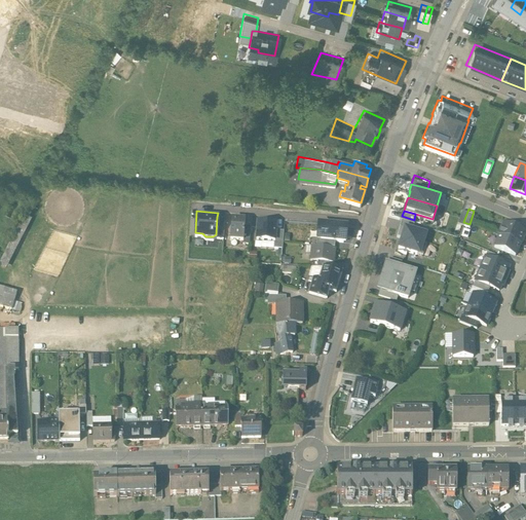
[(245,216),(231,215),(230,234),(243,235),(245,221),(245,216)]
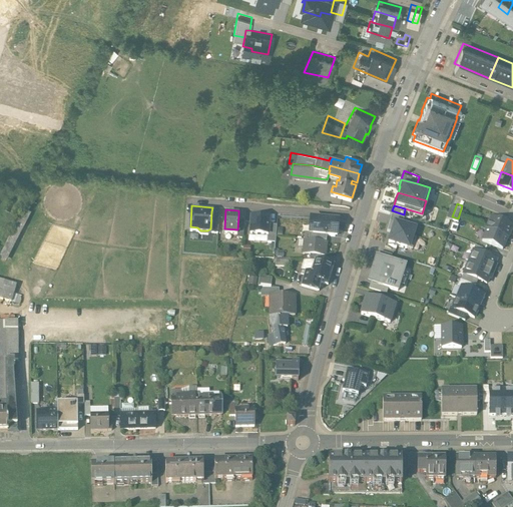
[(404,214),(392,210),(390,216),(402,220),(404,214)]
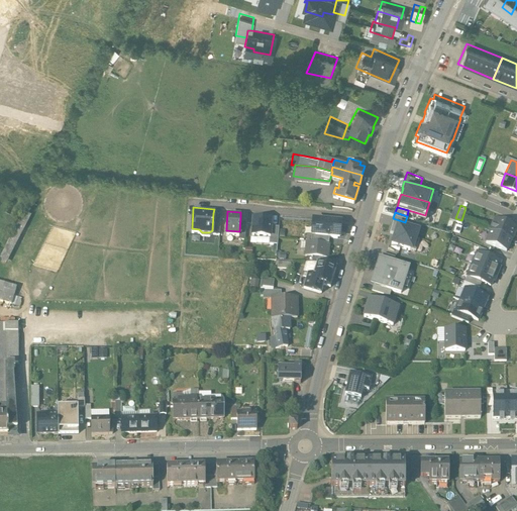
[(213,213),(212,230),(219,230),(220,214),(213,213)]
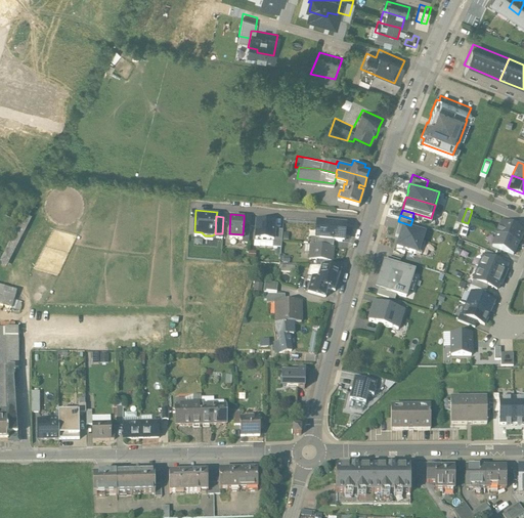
[(275,218),(257,217),(255,233),(273,235),(274,225),(275,218)]
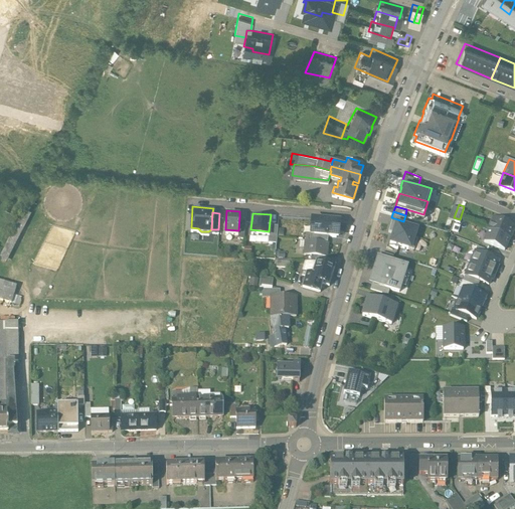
[(509,234),(514,222),(494,213),(489,225),(509,234)]
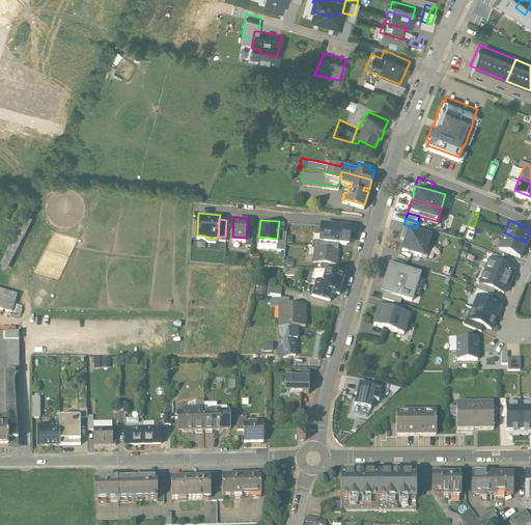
[(350,224),(324,222),(322,238),(322,239),(338,240),(348,241),(350,224)]
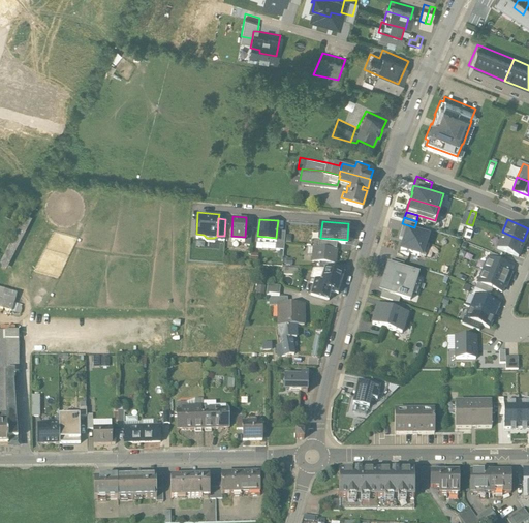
[(414,227),(402,223),(399,234),(404,236),(400,247),(425,254),(429,242),(426,241),(429,232),(414,227)]
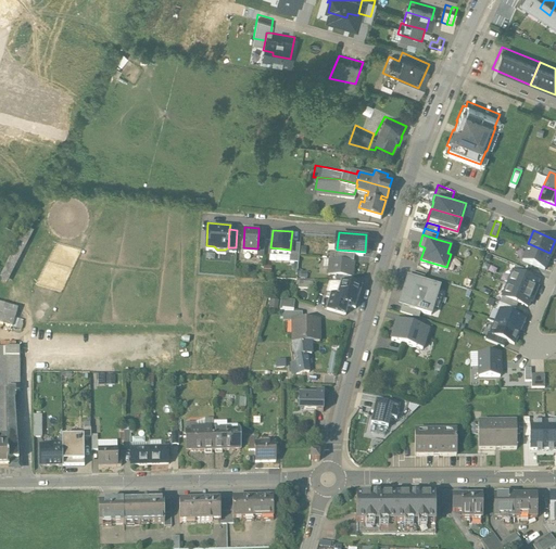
[(495,246),(498,238),(492,235),(489,243),(495,246)]
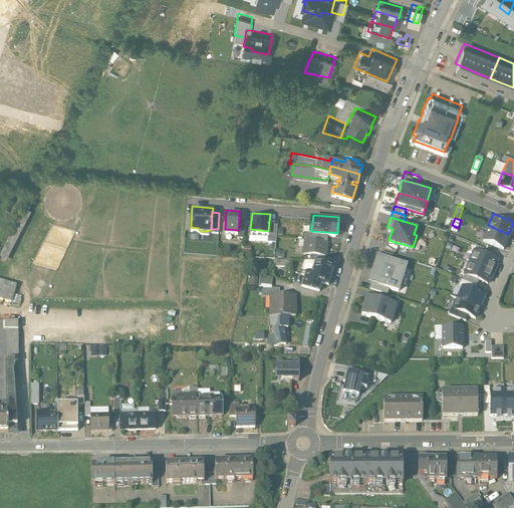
[(269,221),(268,231),(268,239),(276,239),(277,221),(269,221)]
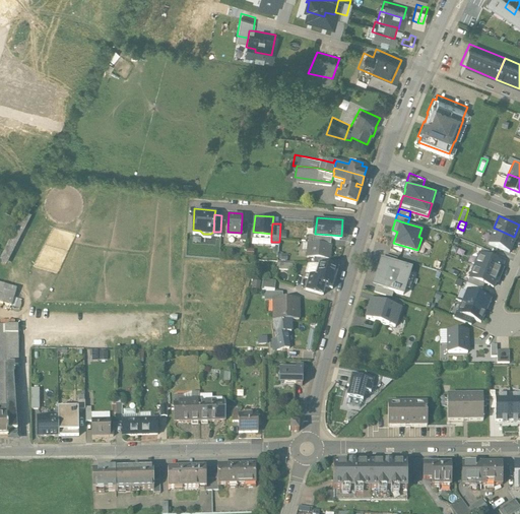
[(509,249),(514,237),(494,228),(489,240),(509,249)]
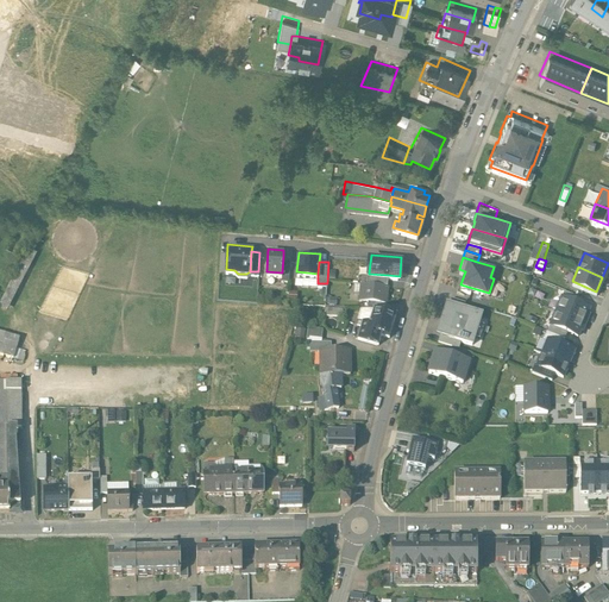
[(365,281),(360,280),(359,296),(385,299),(387,282),(365,281)]
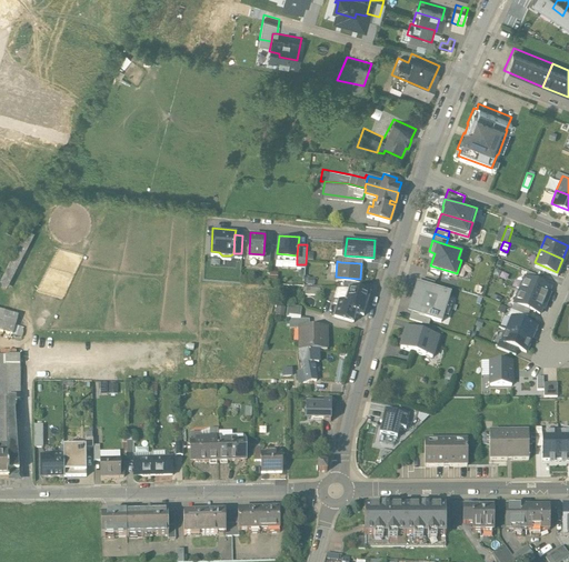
[(519,285),(547,298),(550,290),(548,289),(550,283),(525,273),(519,285)]
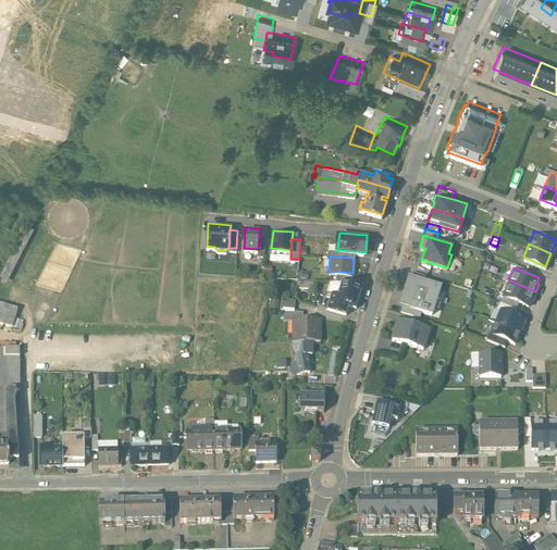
[(413,270),(411,275),(423,279),(425,273),(413,270)]
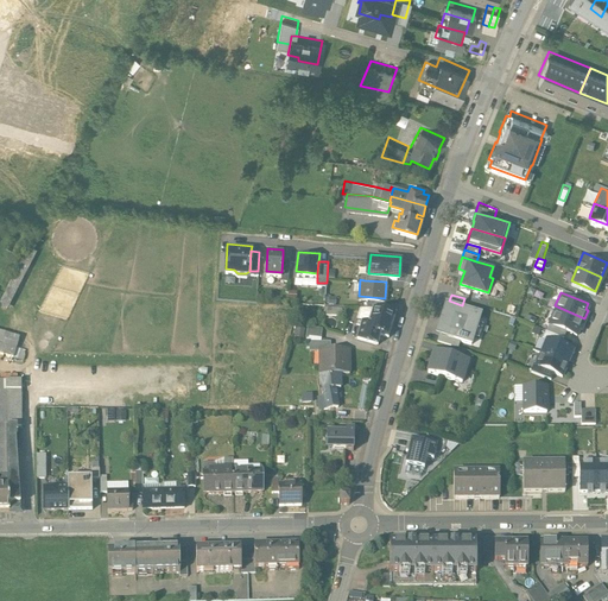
[(449,301),(447,301),(438,328),(454,334),(453,336),(460,337),(472,341),(481,311),(462,305),(449,301)]
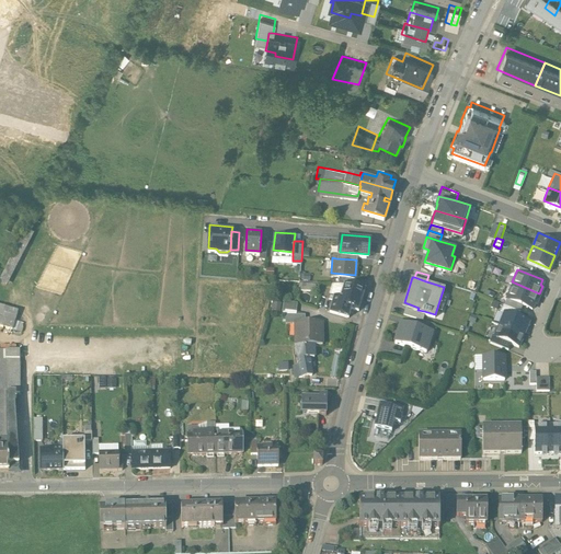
[(340,295),(334,292),(329,309),(348,314),(351,306),(358,308),(365,287),(351,283),(344,281),(340,295)]
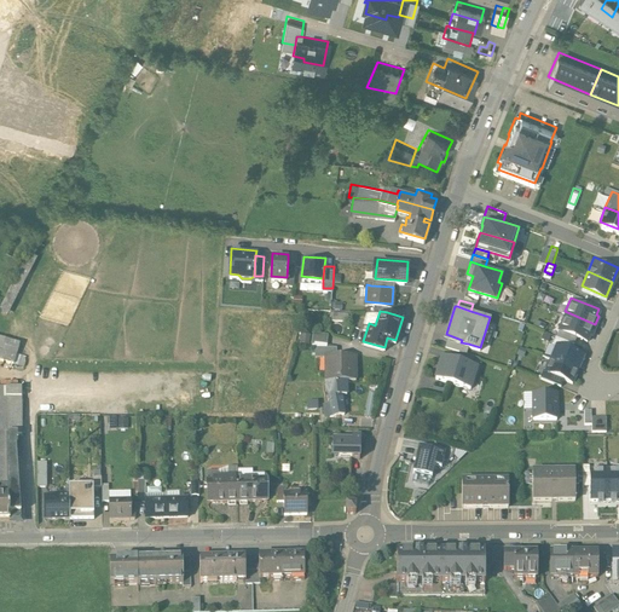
[(591,332),(595,324),(565,311),(559,325),(586,338),(589,332),(591,332)]
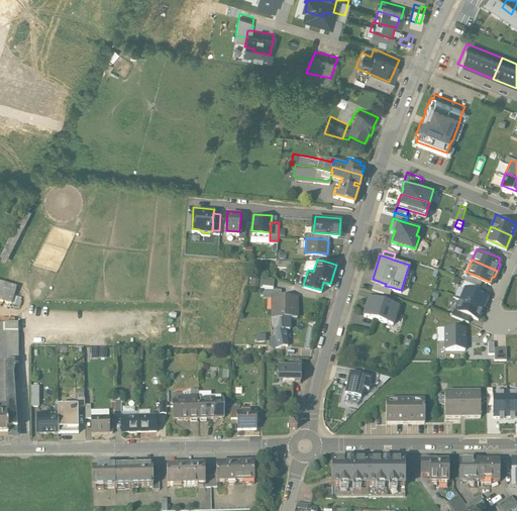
[(273,277),(262,275),(260,284),(264,284),(264,283),(272,284),(273,277)]
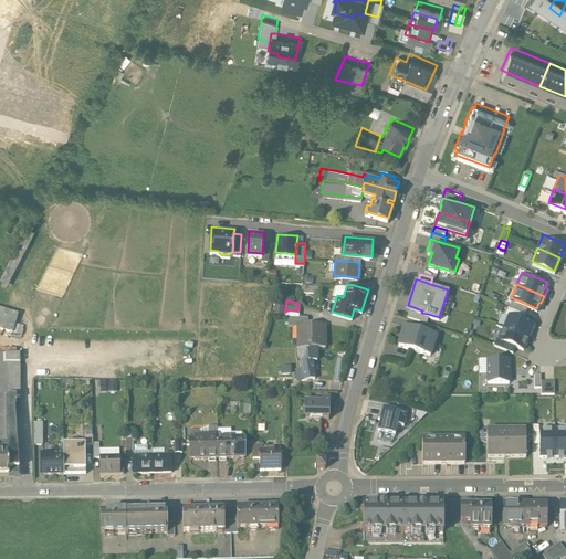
[(509,312),(520,316),(522,309),(507,304),(504,310),(509,313),(509,312)]
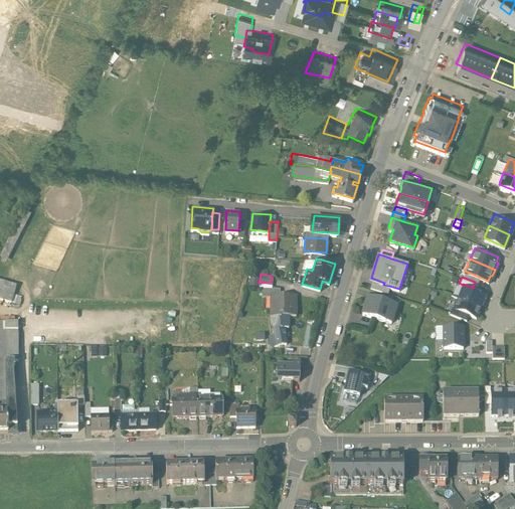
[(389,286),(383,285),(372,281),(370,287),(387,292),(389,286)]
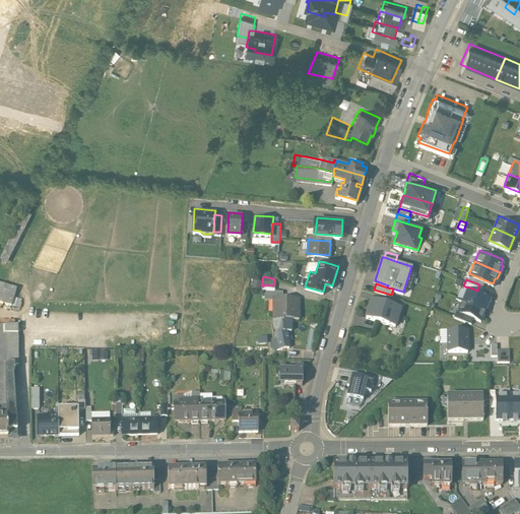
[(463,299),(485,308),(490,296),(477,291),(467,286),(467,287),(463,299)]
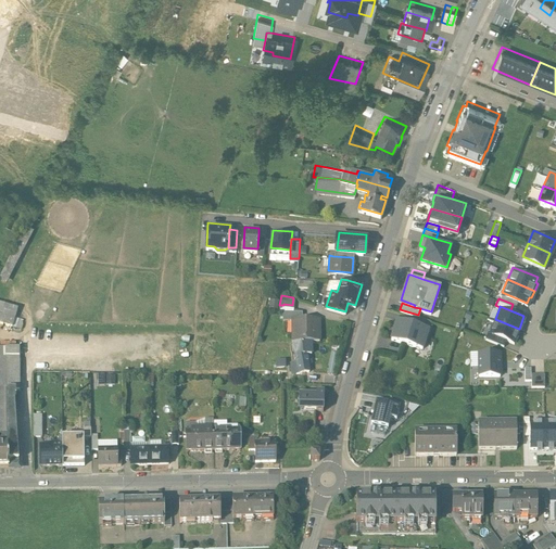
[(1,308),(0,307),(0,318),(12,322),(15,313),(1,308)]
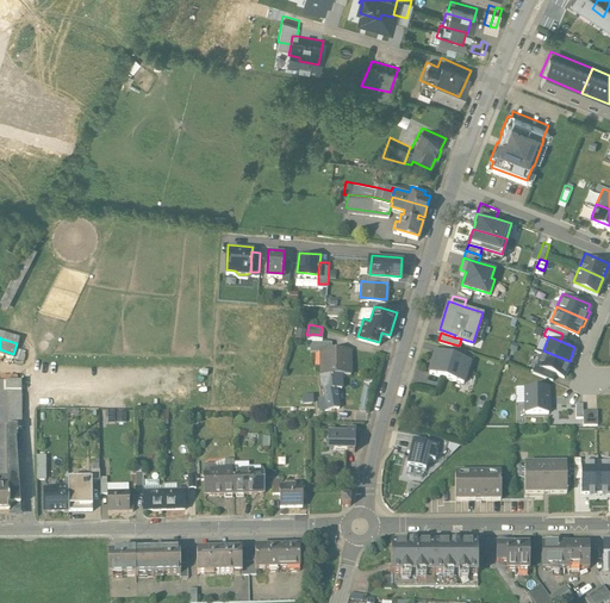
[(321,348),(331,348),(331,340),(310,339),(310,349),(321,349),(321,348)]
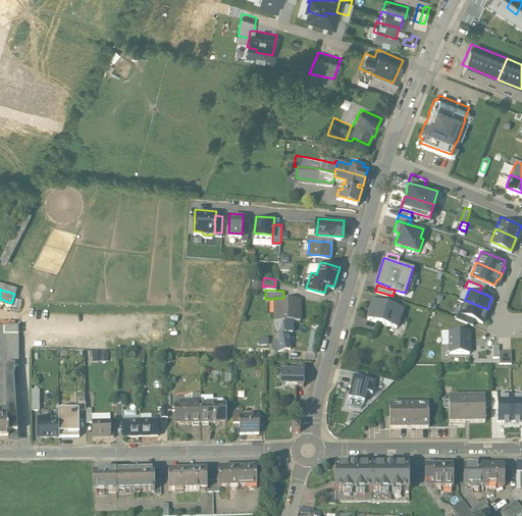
[(283,298),(274,298),(274,299),(274,318),(292,318),(300,318),(300,298),(283,298)]
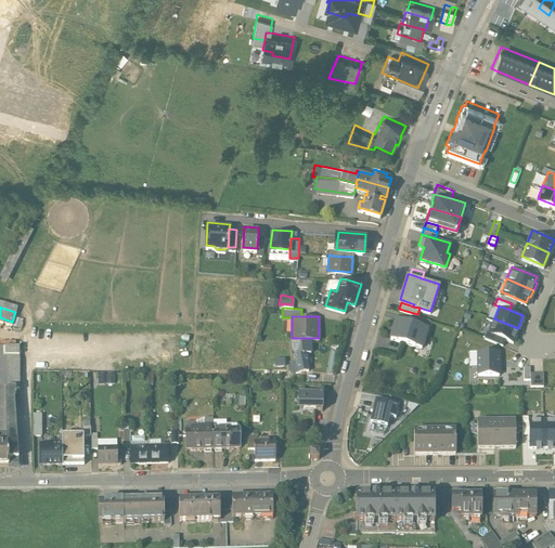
[(390,337),(422,346),(427,326),(397,316),(390,337)]
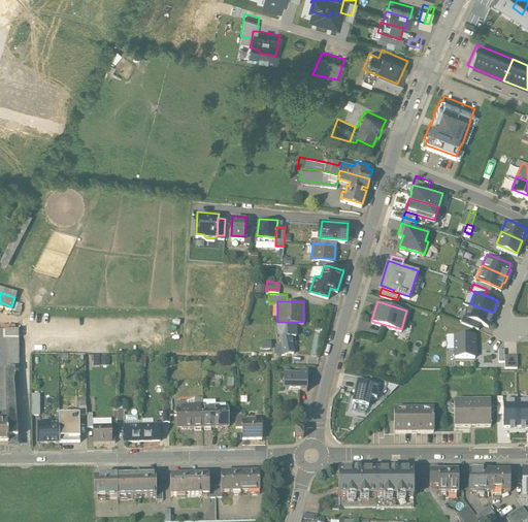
[(481,321),(488,324),(493,313),(470,303),(465,314),(465,315),(481,321)]
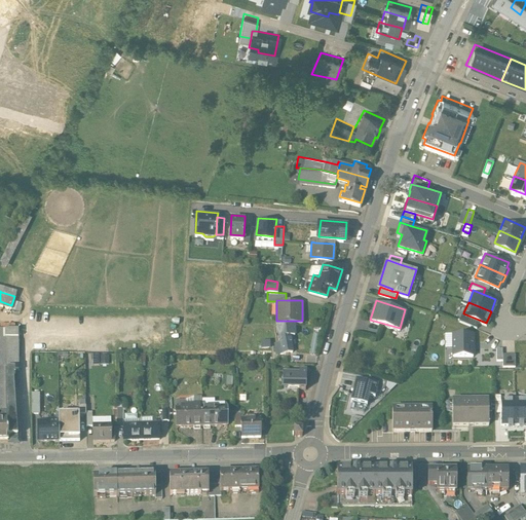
[(476,326),(479,320),(463,313),(463,312),(461,312),(459,319),(476,326)]
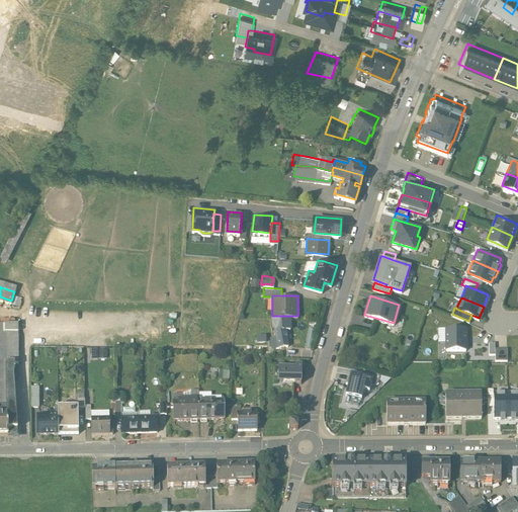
[(289,316),(272,317),(276,336),(278,345),(287,343),(285,334),(288,333),(287,330),(284,330),(283,327),(289,327),(289,316)]
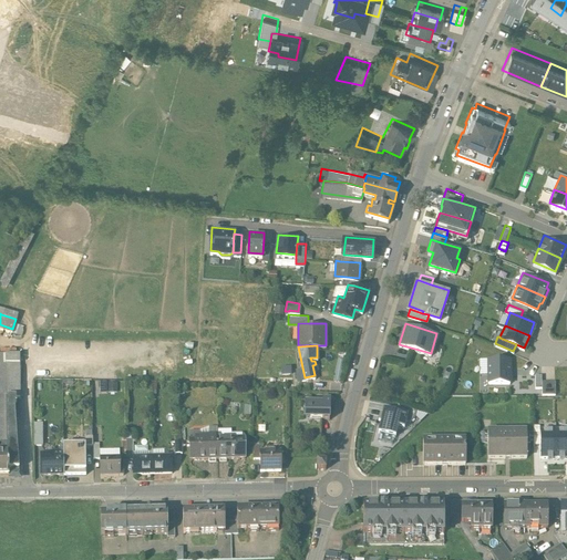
[(9,466),(19,465),(14,398),(17,398),(16,392),(19,392),(18,350),(0,350),(0,452),(9,452),(9,466)]
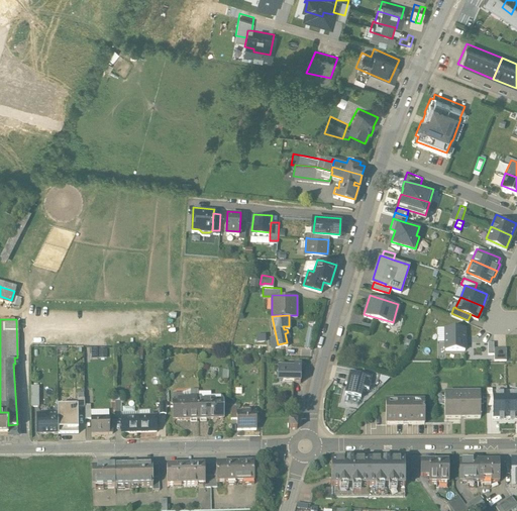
[(464,325),(436,326),(437,338),(445,338),(445,347),(464,347),(464,325)]
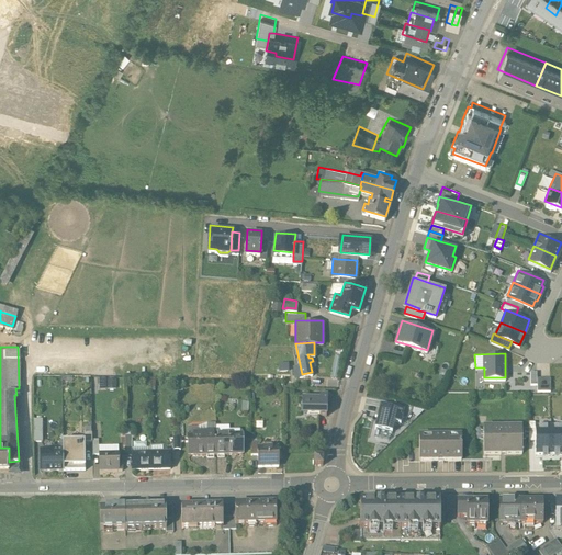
[(550,388),(550,375),(537,375),(537,388),(550,388)]
